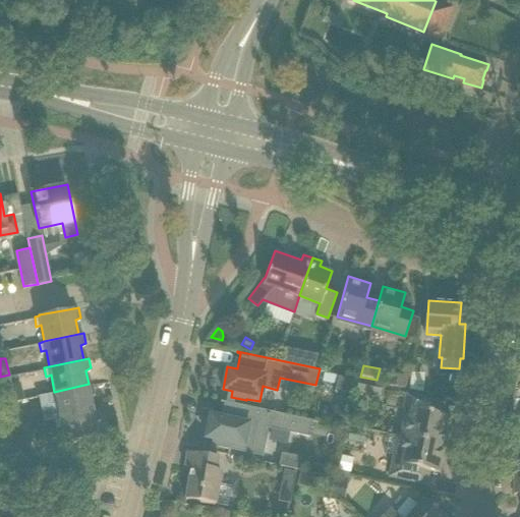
[(387,382),(406,386),(408,375),(390,370),(387,382)]
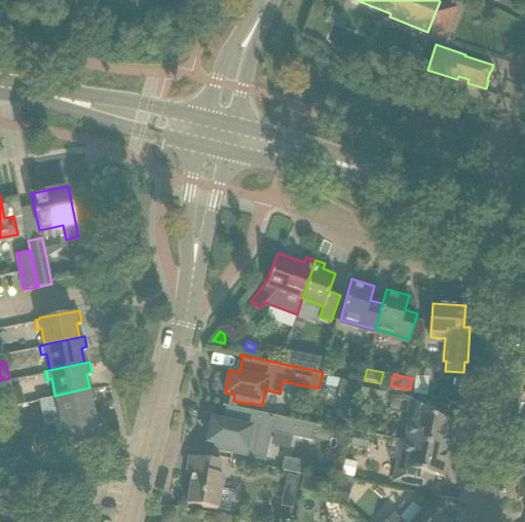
[(340,377),(338,390),(357,395),(360,381),(340,377)]
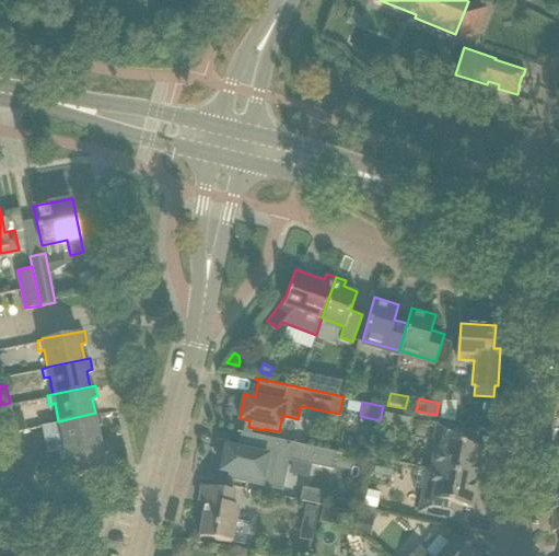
[(383,419),(409,425),(411,410),(386,406),(383,419)]
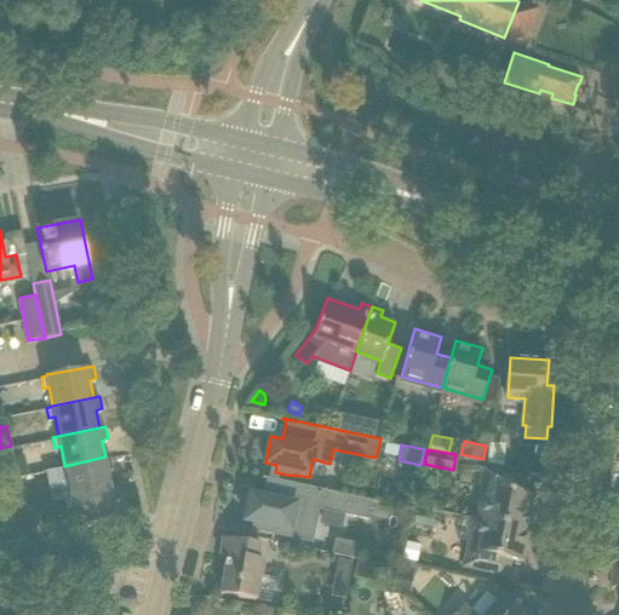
[(18,475),(13,455),(1,458),(6,478),(18,475)]
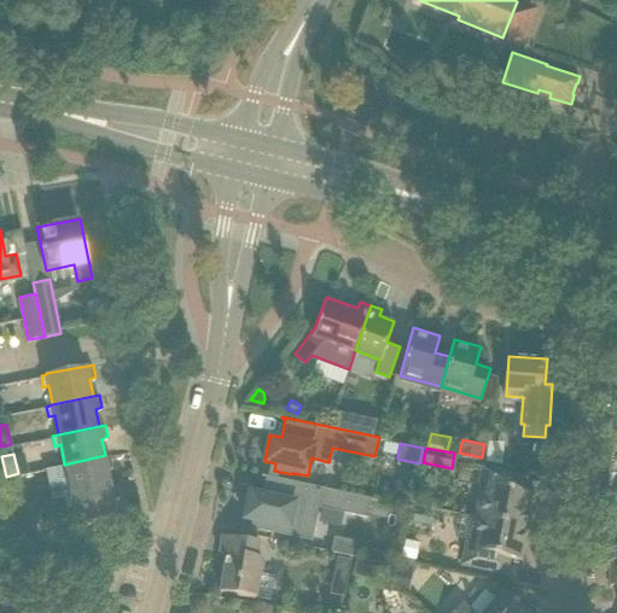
[(67,474),(70,495),(111,486),(111,485),(108,468),(114,466),(111,454),(105,455),(64,465),(58,466),(60,476),(67,474)]
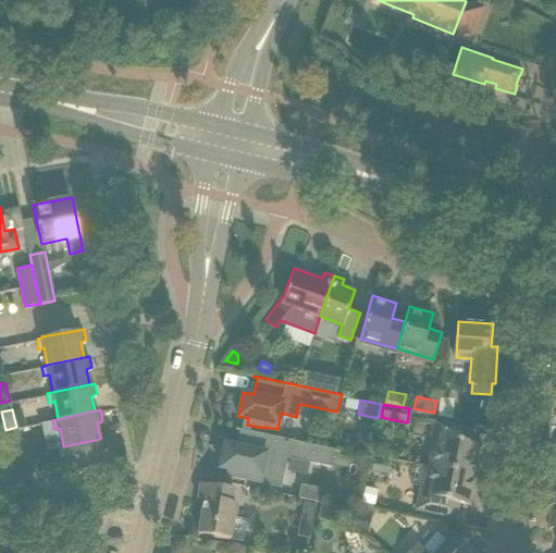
[(436,419),(427,464),(476,474),(482,444),(471,442),(473,427),(436,419)]
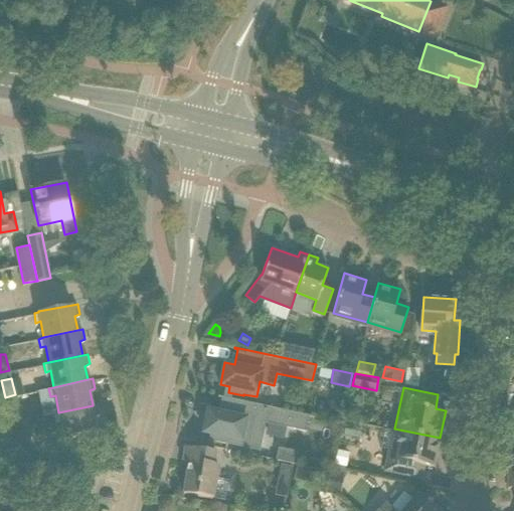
[(221,396),(217,411),(208,409),(203,432),(213,433),(212,439),(226,443),(226,441),(259,447),(262,431),(258,430),(260,419),(306,430),(309,413),(218,394),(217,395),(221,396)]
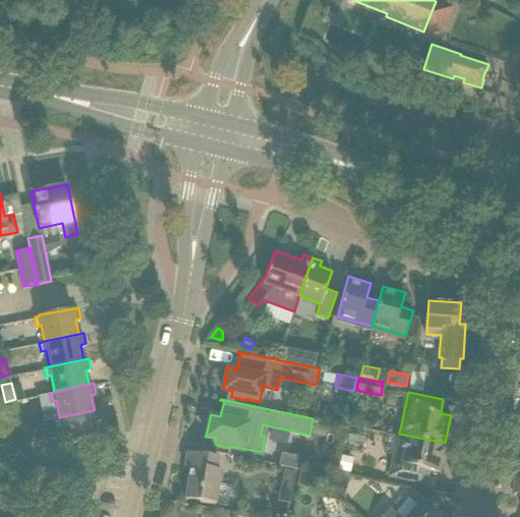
[(7,410),(11,426),(21,424),(17,408),(7,410)]
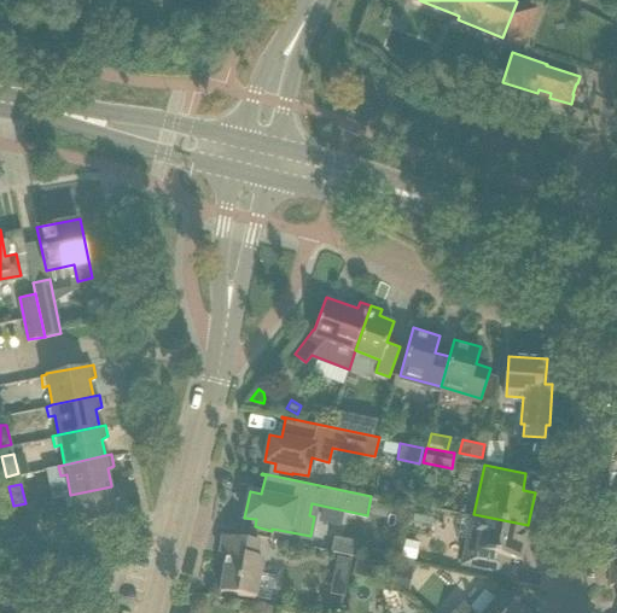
[(111,486),(70,495),(65,496),(67,506),(73,505),(76,525),(117,517),(114,498),(120,496),(117,484),(111,485),(111,486)]
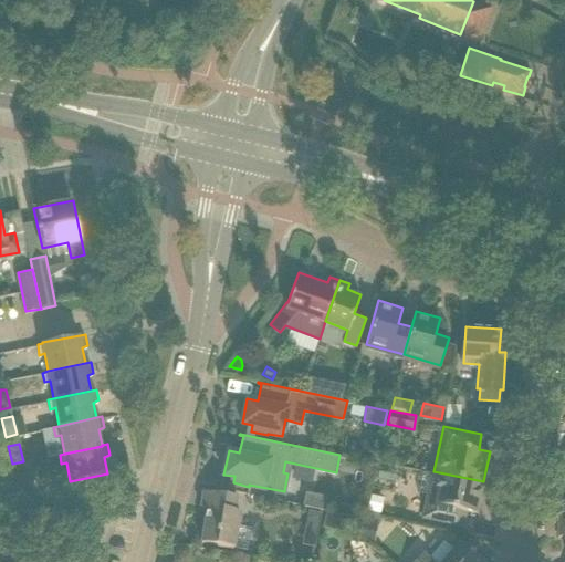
[(30,489),(25,471),(14,474),(19,492),(30,489)]
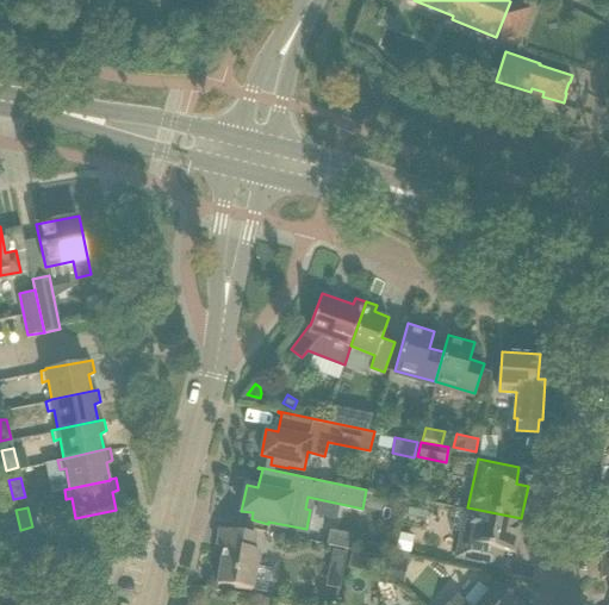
[(521,518),(467,507),(458,555),(498,565),(502,548),(515,552),(521,518)]
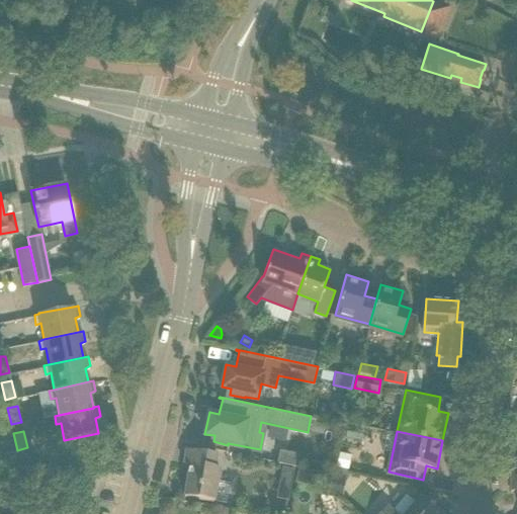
[(220,467),(214,466),(217,453),(186,447),(184,461),(189,462),(184,495),(214,500),(220,467)]
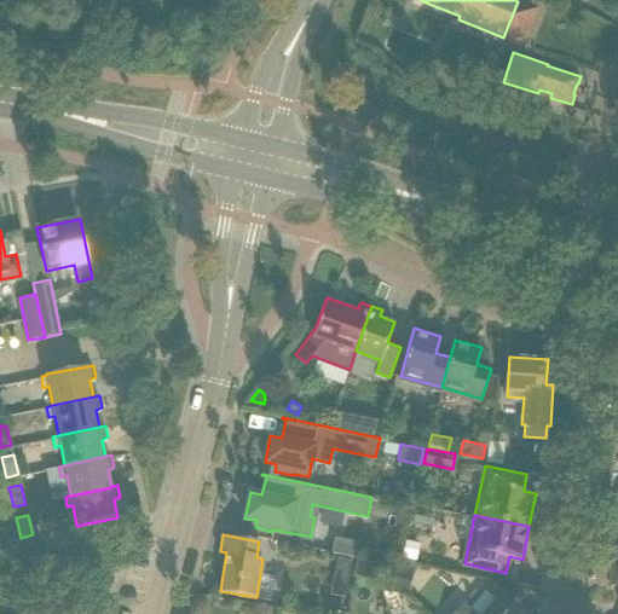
[(331,550),(352,555),(356,540),(334,536),(331,550)]
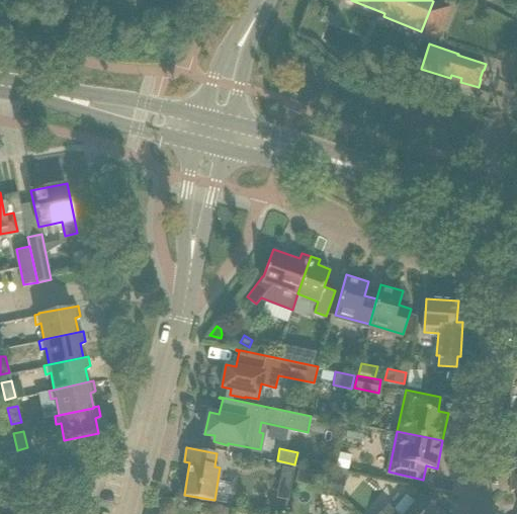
[(349,453),(339,451),(336,465),(346,467),(349,453)]
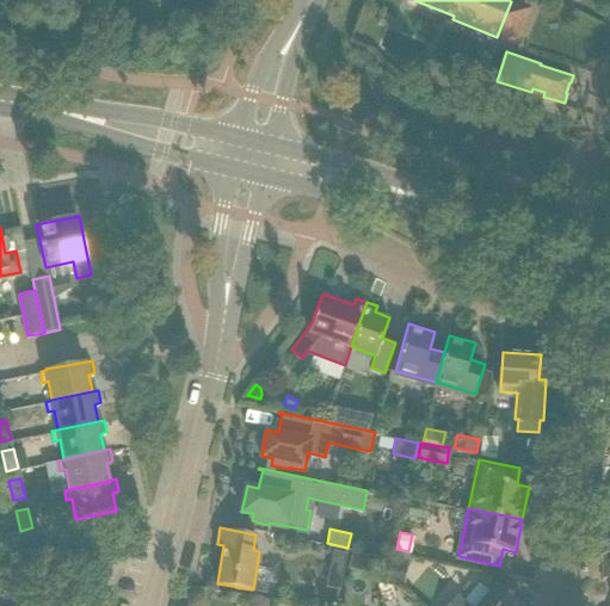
[(330,564),(345,567),(347,550),(333,548),(330,564)]
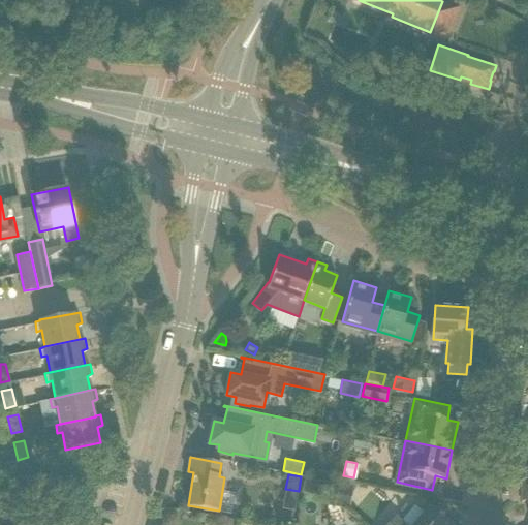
[(305,475),(303,486),(313,488),(315,477),(305,475)]
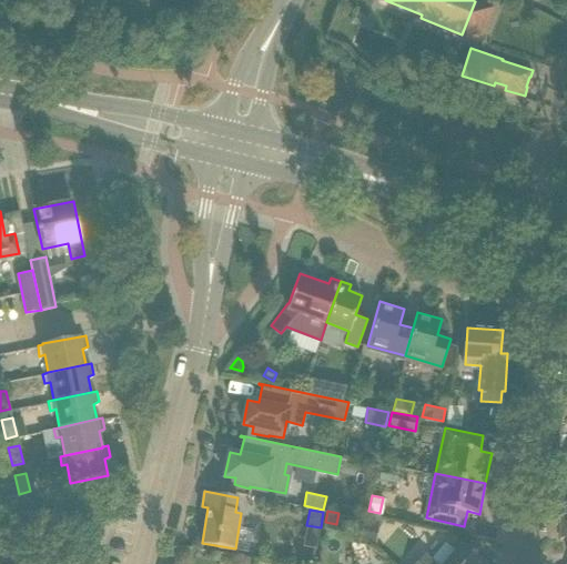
[(361,542),(365,519),(357,517),(353,540),(361,542)]
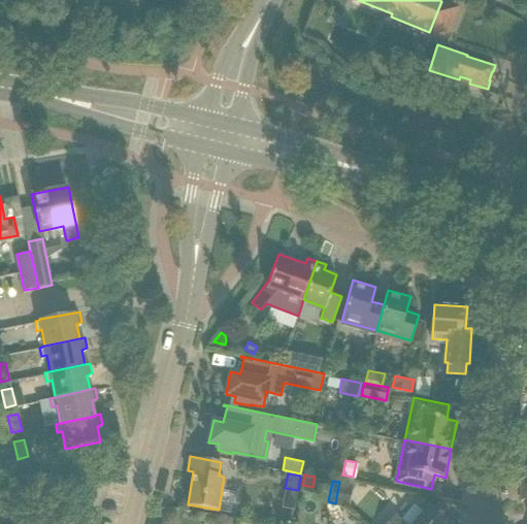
[(328,502),(327,504),(332,519),(342,516),(338,504),(328,502)]
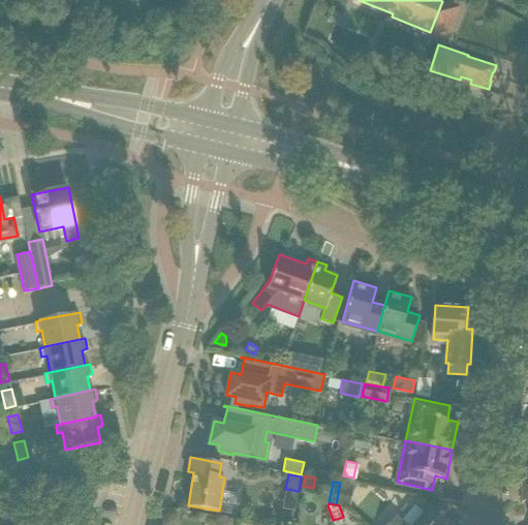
[(415,503),(402,519),(396,513),(384,524),(453,524),(430,505),(425,512),(415,503)]
